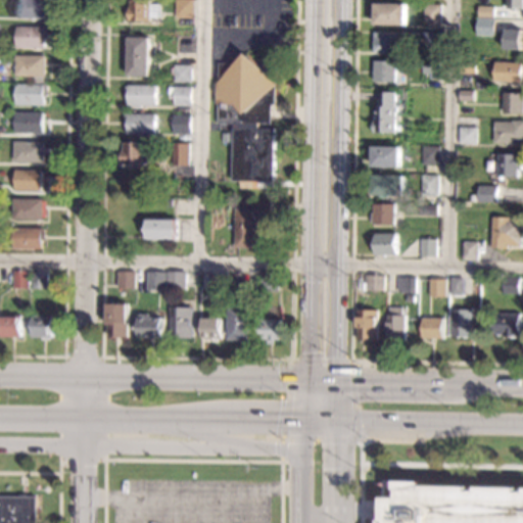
[(46,0),(46,10),(44,10),(44,18),(15,18),(15,0),(46,0)]
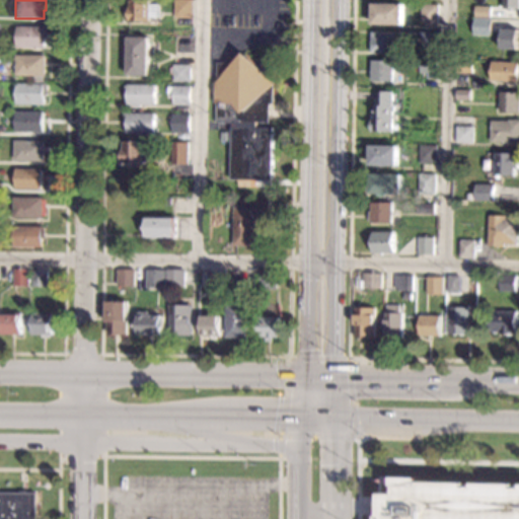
[(148,0),(148,4),(157,4),(157,17),(148,17),(148,21),(126,21),(126,5),(128,5),(128,0),(148,0)]
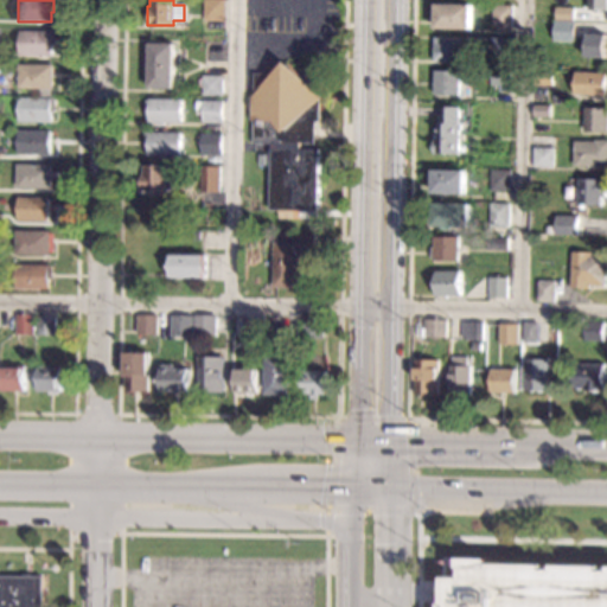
[(223,0),(223,20),(202,20),(202,0),(223,0)]
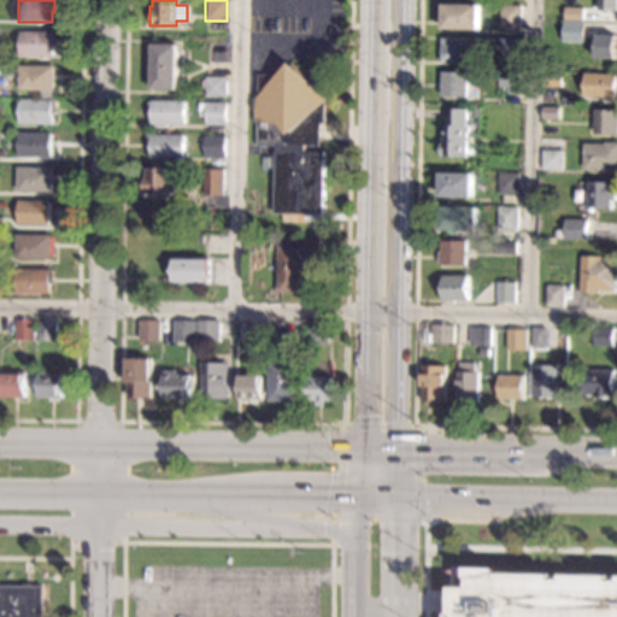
[(477,29),(442,29),(442,4),(477,5),(477,29)]
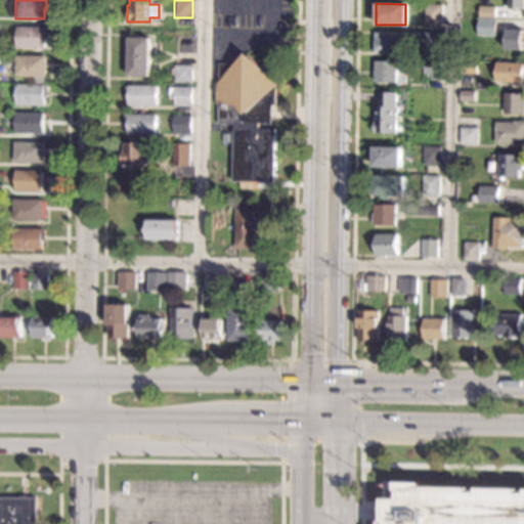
[(441,4),(440,24),(424,24),(424,4),(441,4)]
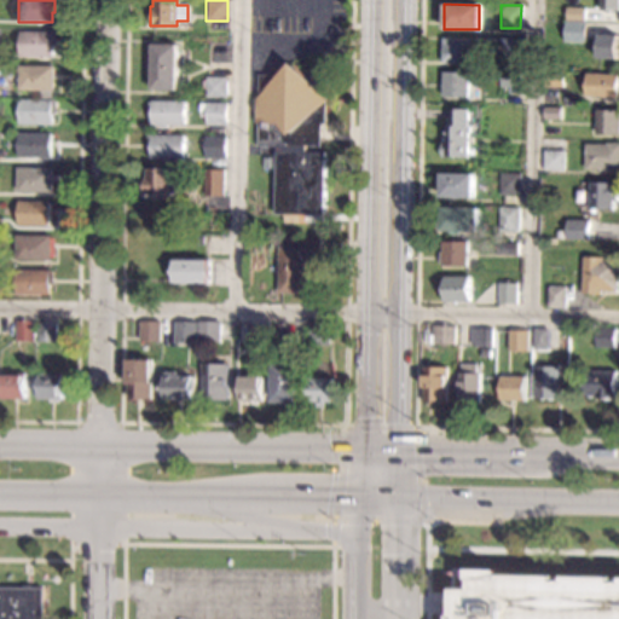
[(584,21),(566,21),(566,7),(584,7),(584,21)]
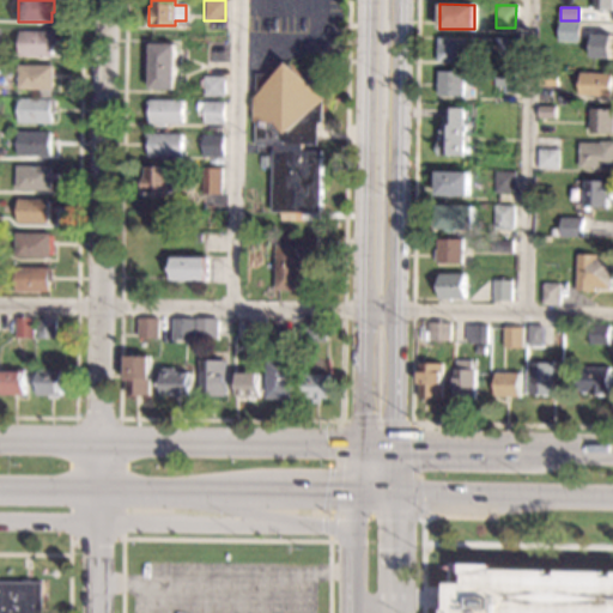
[(580,22),(580,41),(559,41),(559,22),(580,22)]
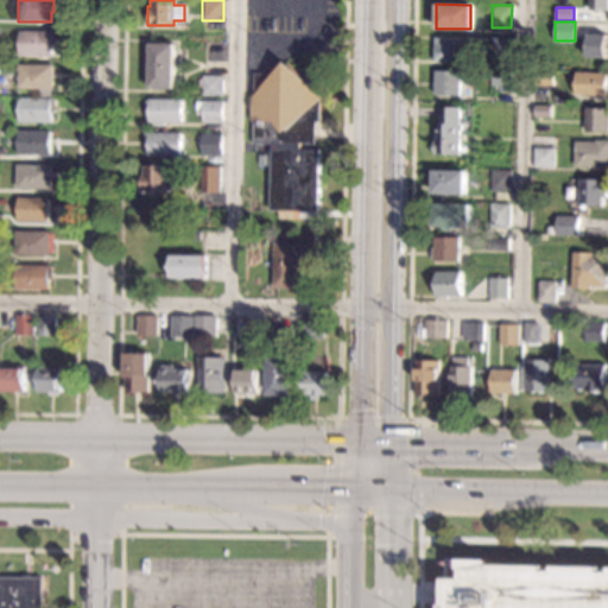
[(54,45),(50,45),(50,55),(18,55),(18,31),(54,31),(54,45)]
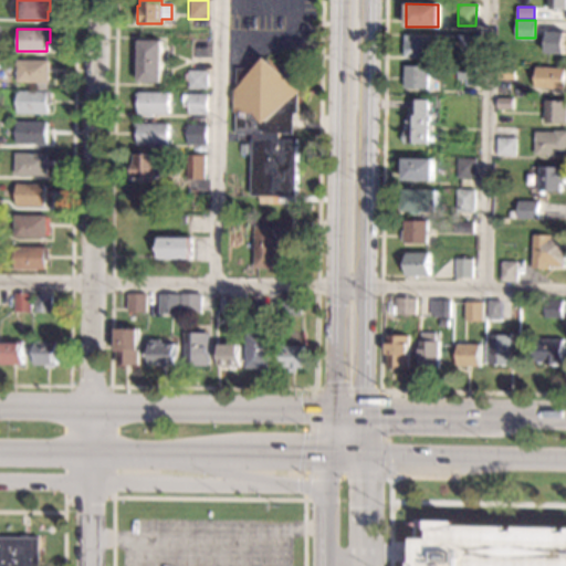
[(565,32),(564,54),(546,53),(547,31),(565,32)]
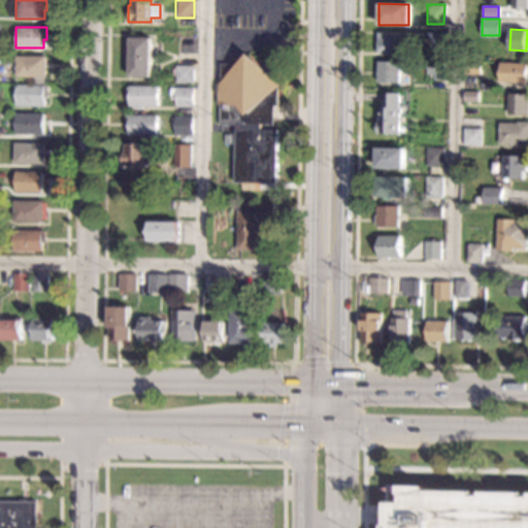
[(406,54),(376,54),(376,32),(406,33),(406,54)]
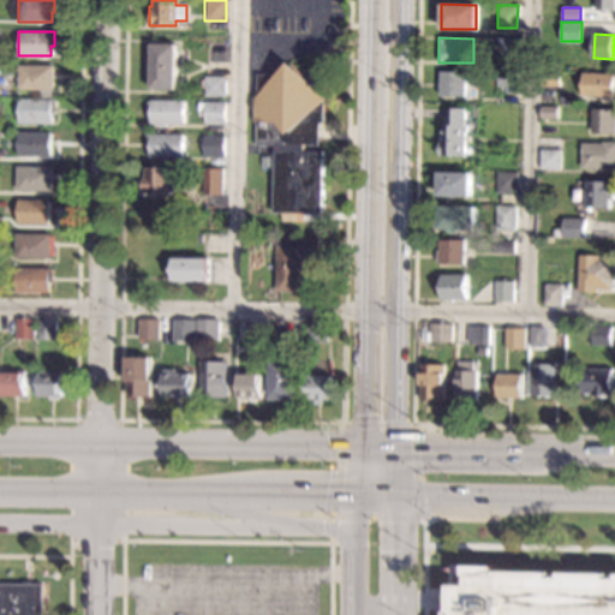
[(518,54),(497,54),(497,40),(517,40),(518,40),(518,54)]
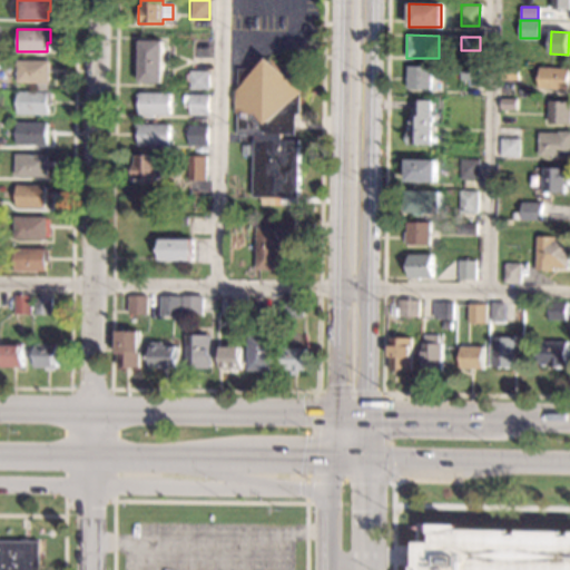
[(163,82),(138,82),(139,40),(163,40),(163,82)]
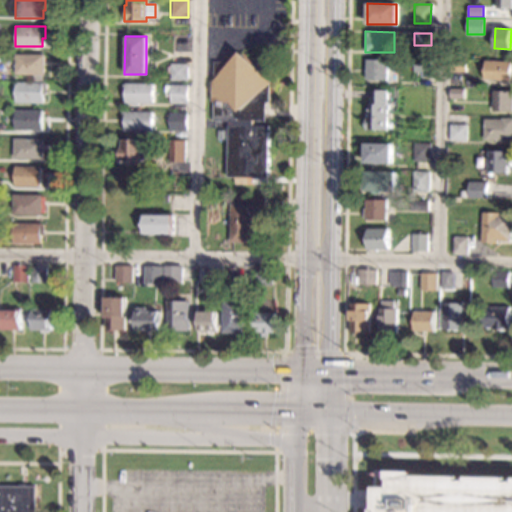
[(252,65),(254,62),(269,62),(268,102),(265,101),(264,120),(251,120),(251,126),(268,126),(267,177),(227,177),(227,121),(212,121),(213,61),(228,61),(232,64),(242,50),(252,65)]
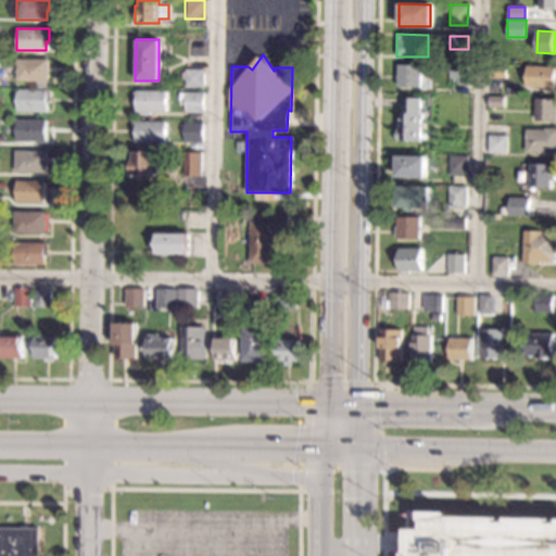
[(47,80),(15,80),(15,59),(47,59),(47,80)]
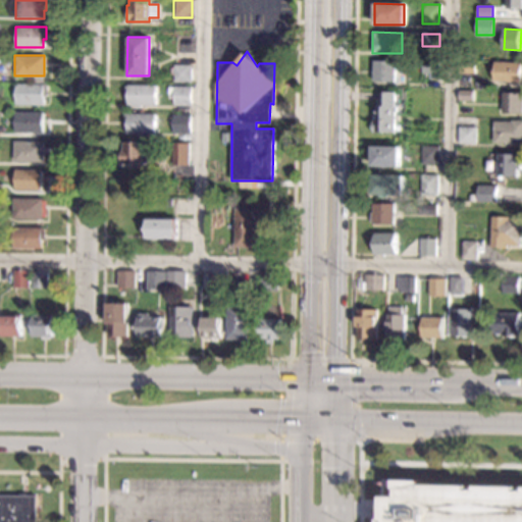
[(395,81),(373,81),(373,60),(394,60),(395,60),(395,81)]
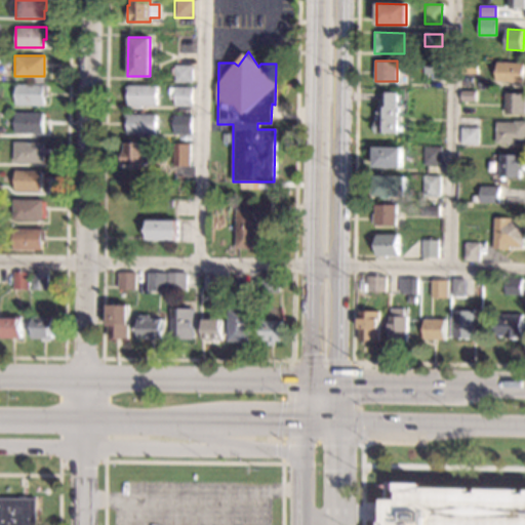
[(441,74),(423,74),(423,61),(441,61),(441,74)]
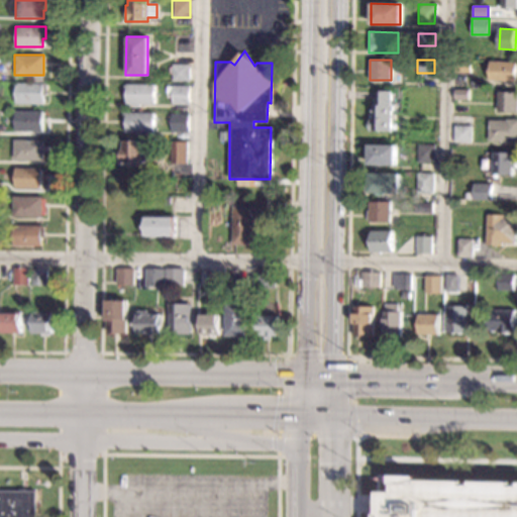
[(516,62),(516,81),(488,80),(489,61),(516,62)]
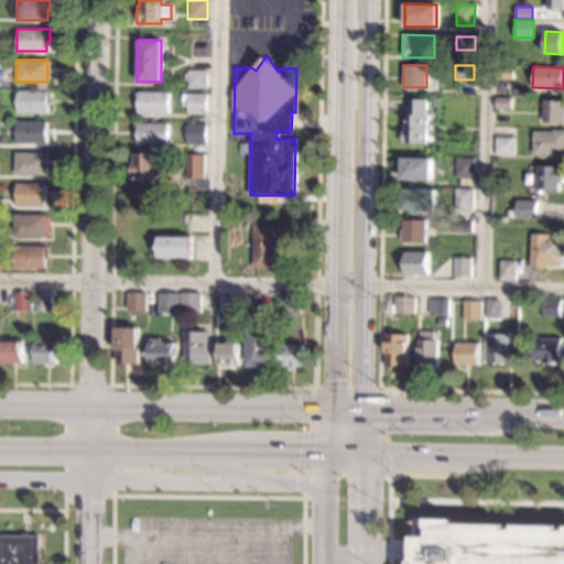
[(512,79),(495,79),(495,67),(512,67),(512,79)]
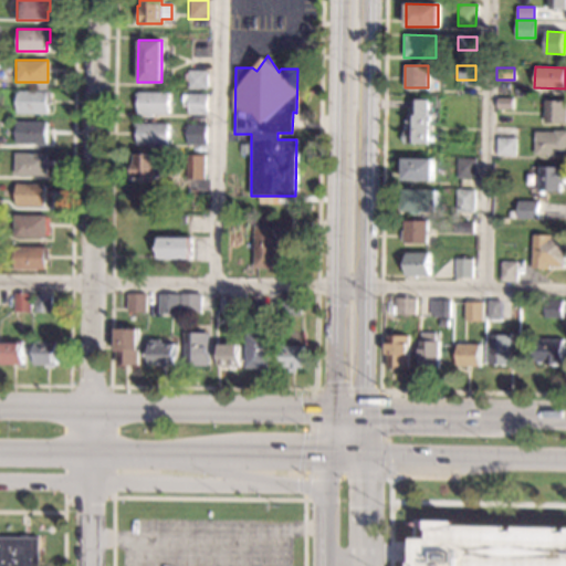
[(206,88),(187,88),(187,70),(206,70),(206,88)]
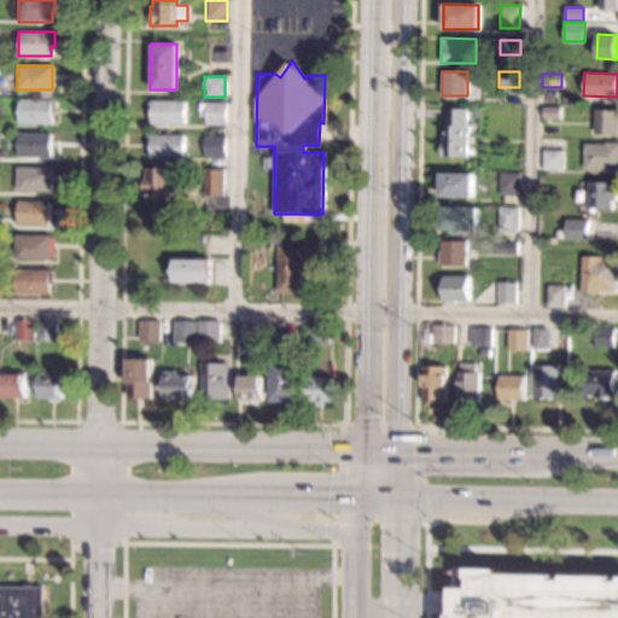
[(53,114),(51,114),(51,124),(17,124),(17,127),(11,127),(11,117),(17,117),(17,98),(54,99),(53,114)]
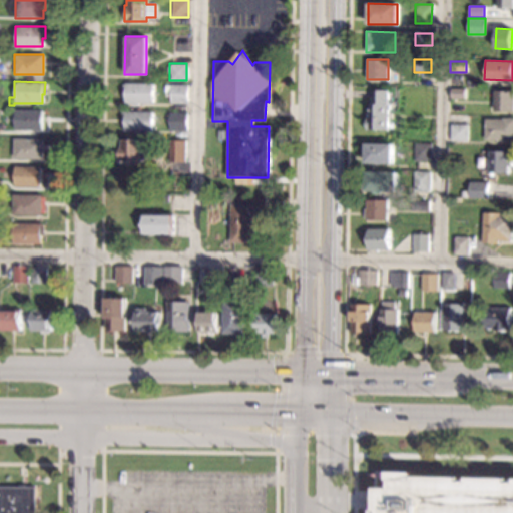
[(153,83),(152,104),(124,103),(125,87),(122,87),(122,83),(153,83)]
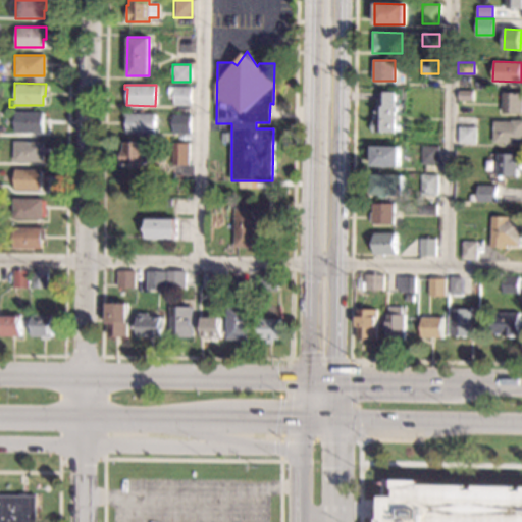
[(191,106),(173,105),(173,95),(167,95),(167,88),(173,88),(173,86),(191,87),(191,106)]
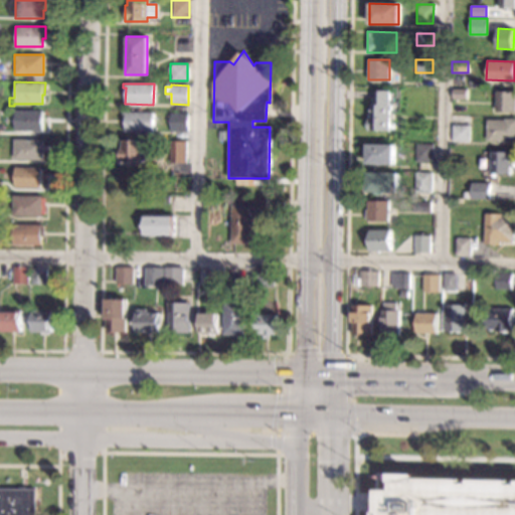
[(474,96),(467,96),(466,100),(452,100),(452,89),(474,89),(474,96)]
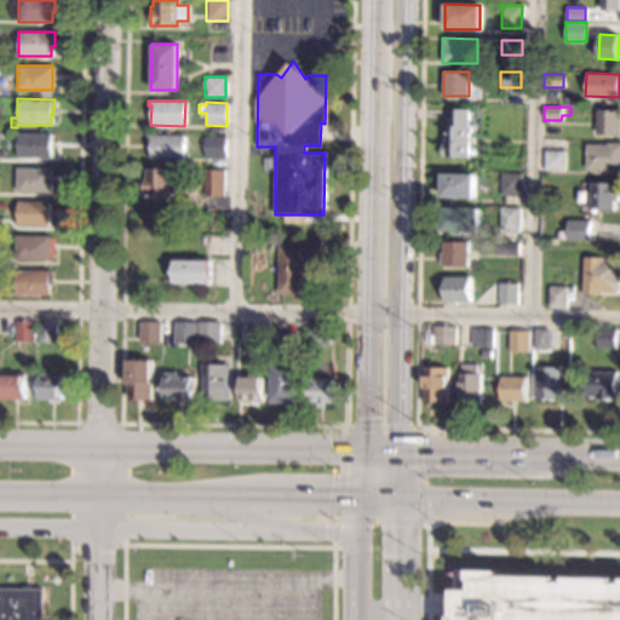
[(469,156),(442,156),(442,143),(446,143),(446,126),(449,126),(449,109),(468,109),(469,156)]
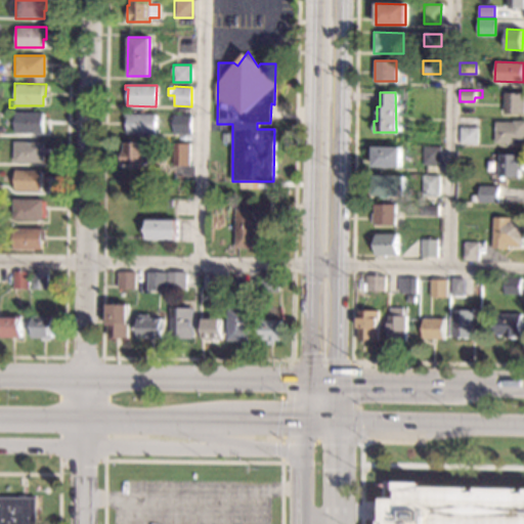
[(523,92),(523,113),(505,113),(505,92),(523,92)]
